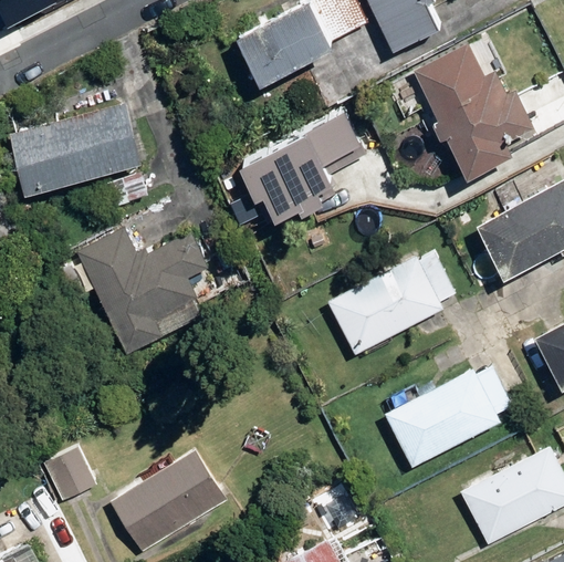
[(74,0),(0,0),(0,14),(10,33),(74,0)]
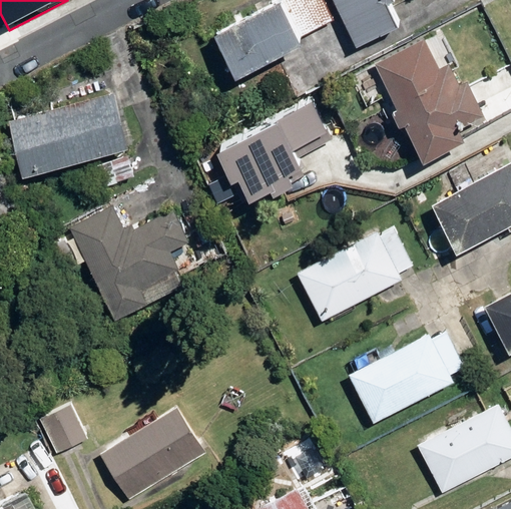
[(336,24),(323,0),(290,0),(214,38),(235,81),(302,48),(299,43),(336,24)]
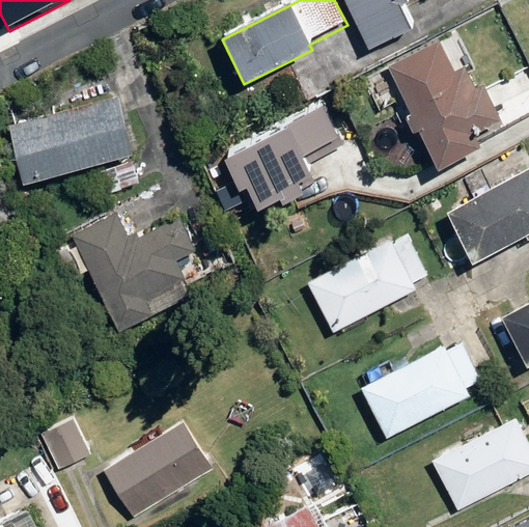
[(406,0),(342,0),(367,51),(411,31),(399,7),(408,3),(406,0)]
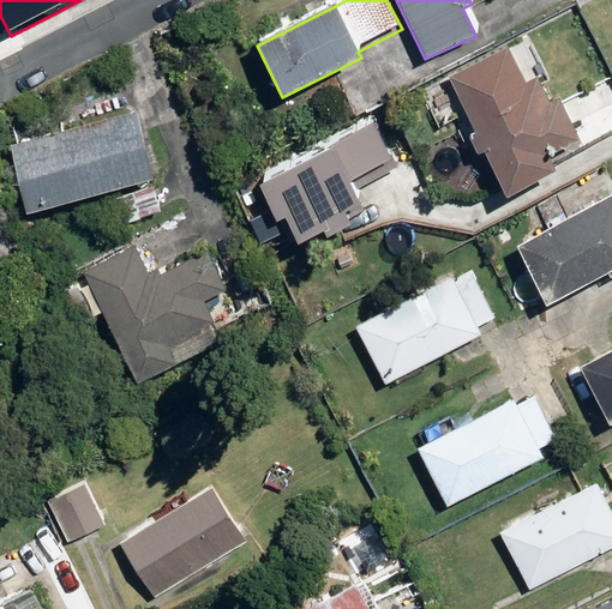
[(510,53),(450,80),(507,198),(557,174),(549,156),(579,142),(559,102),(550,107),(538,83),(527,88),(510,53)]
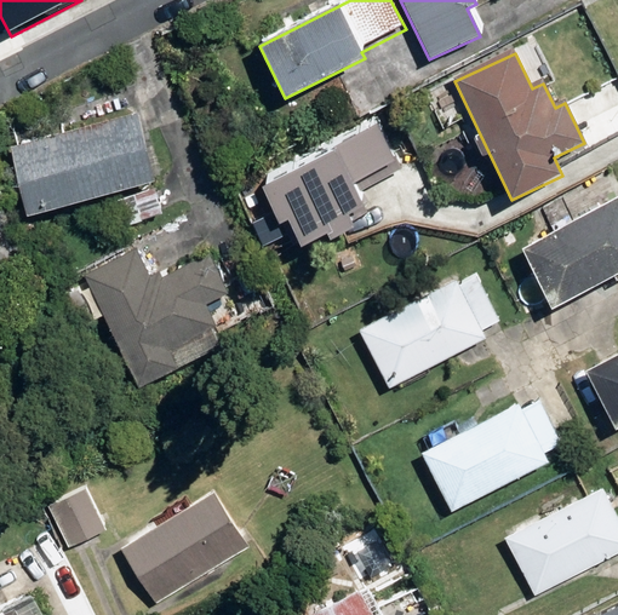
[(10,150),(27,217),(156,183),(139,118),(10,150)]
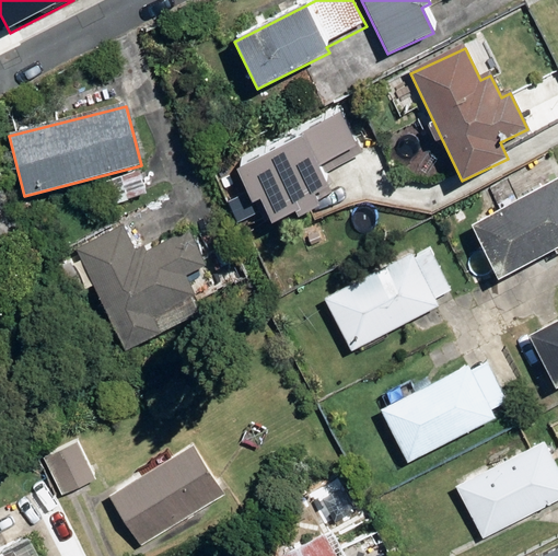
[(365,158),(345,114),(236,165),(252,198),(258,195),(271,221),(293,211),(294,215),(317,205),(316,201),(330,195),(323,178),(365,158)]
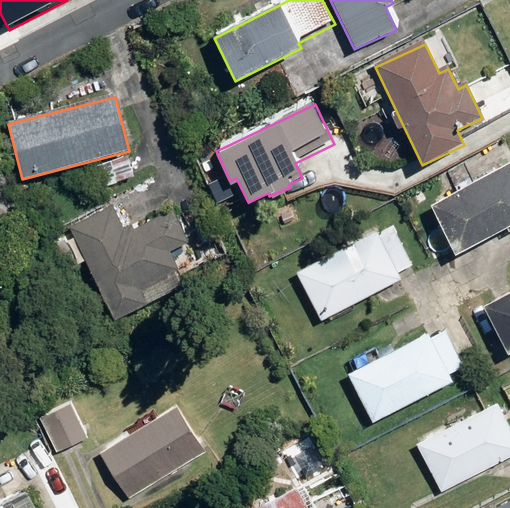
[(509,167),(431,206),(456,256),(509,228),(509,167)]
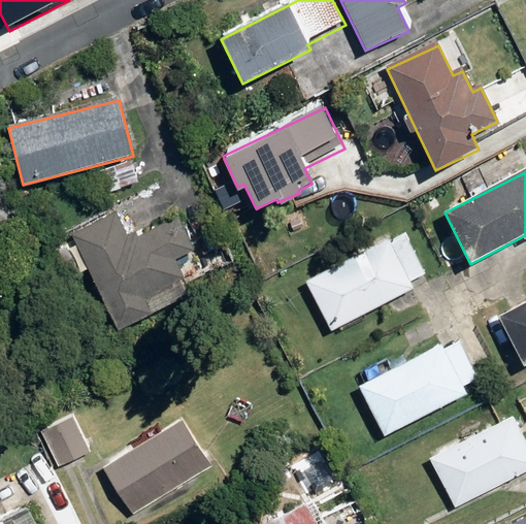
[(118,214),(72,235),(117,329),(191,294),(174,259),(194,251),(178,219),(138,237),(135,233),(128,236),(118,214)]
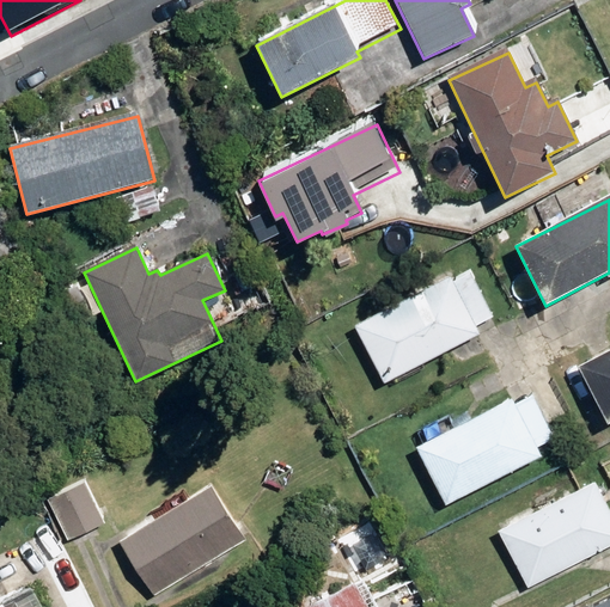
[(354,325),(384,384),(480,335),(476,327),(494,318),(471,274),(452,282),(450,276),(354,325)]
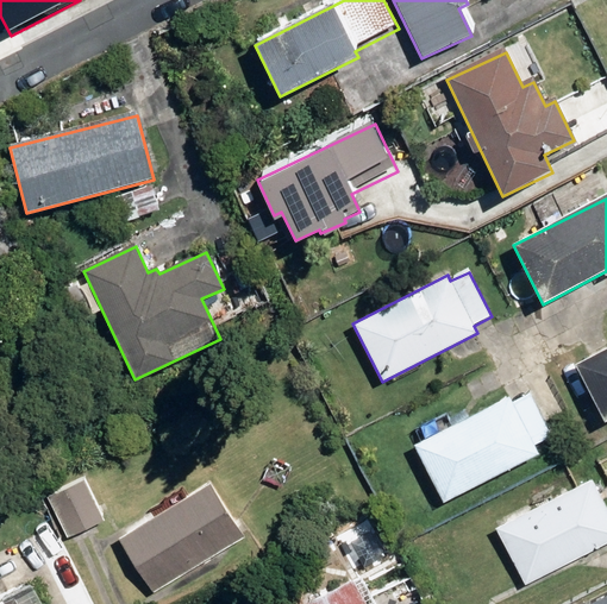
[(606,345),(571,363),(602,421),(606,419),(606,345)]
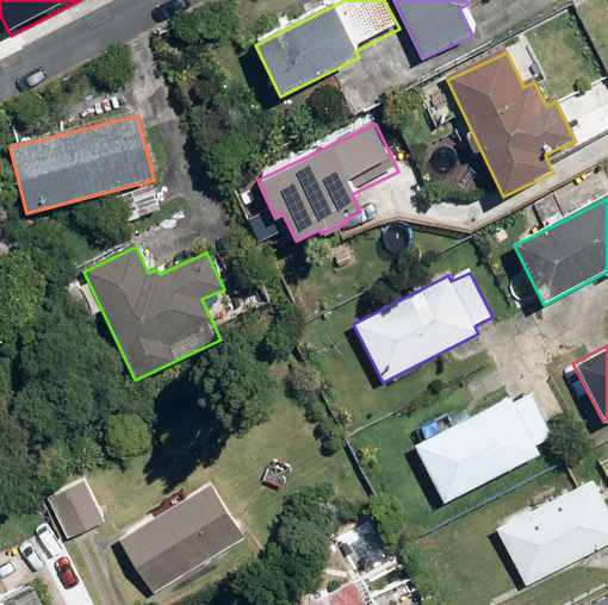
[(414,446),(442,503),(539,455),(535,448),(553,438),(532,397),(514,405),(509,397),(414,446)]
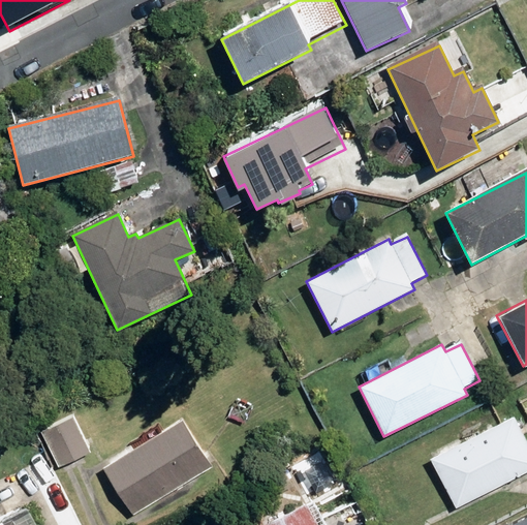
[(39,429),(59,469),(90,454),(70,413),(39,429)]
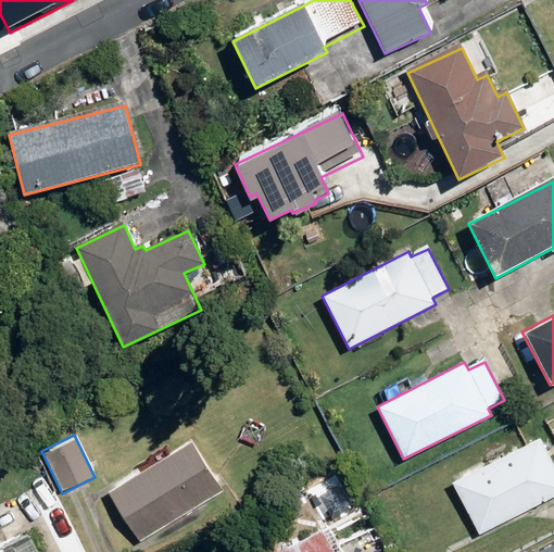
[(452,483),(479,536),(553,497),(553,464),(540,438),(515,450),(513,447),(482,462),(485,466),(452,483)]
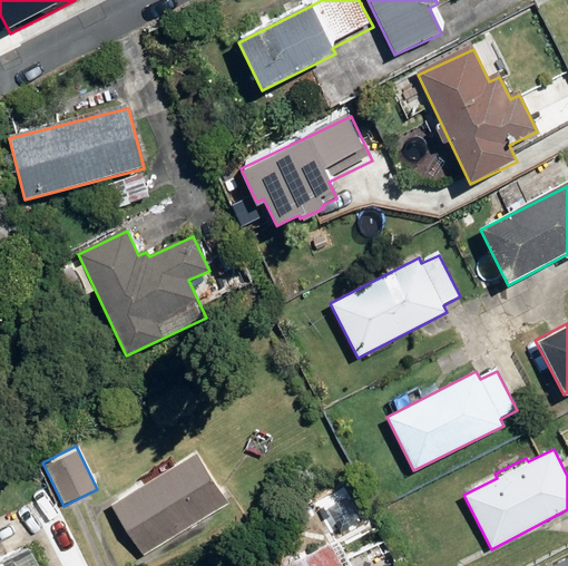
[(228,501),(195,450),(111,505),(146,555),(228,501)]
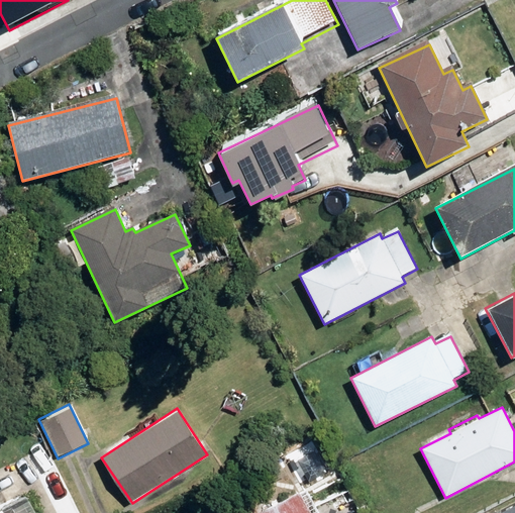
[(308,512),(296,491),(255,512),(308,512)]
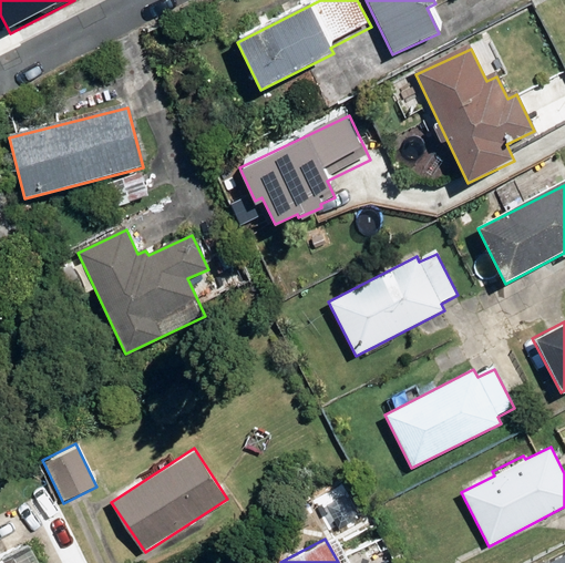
[(564,552),(543,562),(564,562),(564,552)]
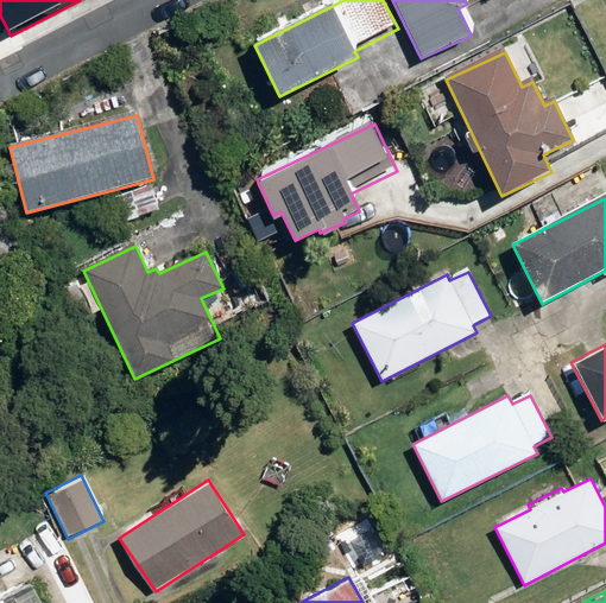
All buildings are outlined.
